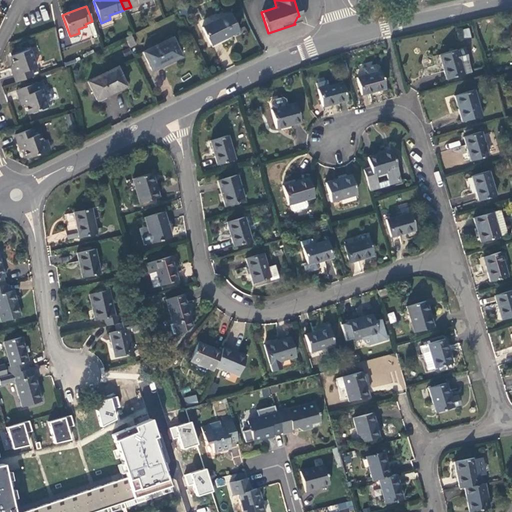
[(232,15),(204,28),(212,45),(240,32),(232,15)]
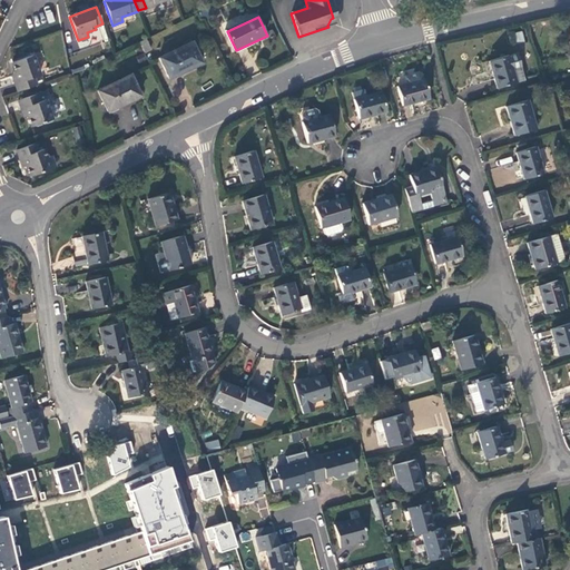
[(140,42),(146,53),(153,50),(148,39),(140,42)]
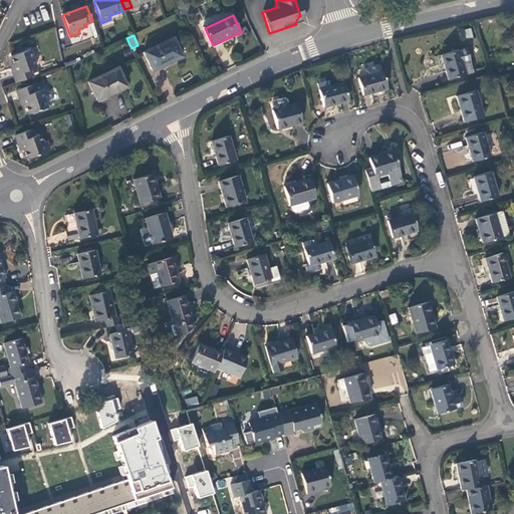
[(175,39),(146,54),(155,71),(184,57),(175,39)]
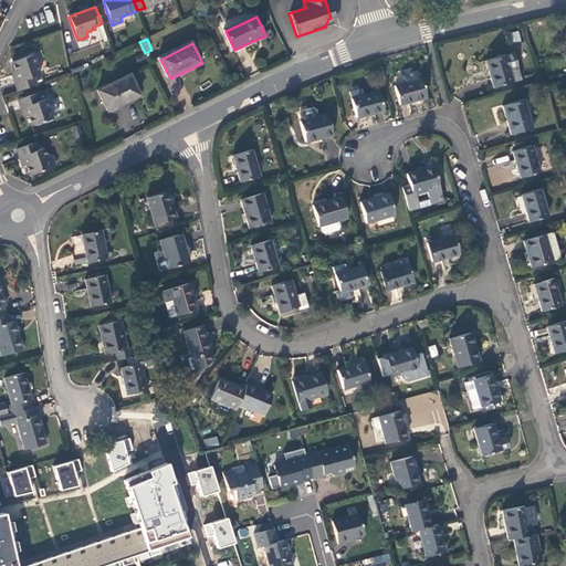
[(513,53),(484,62),(493,88),(512,82),(509,70),(516,67),(513,53)]
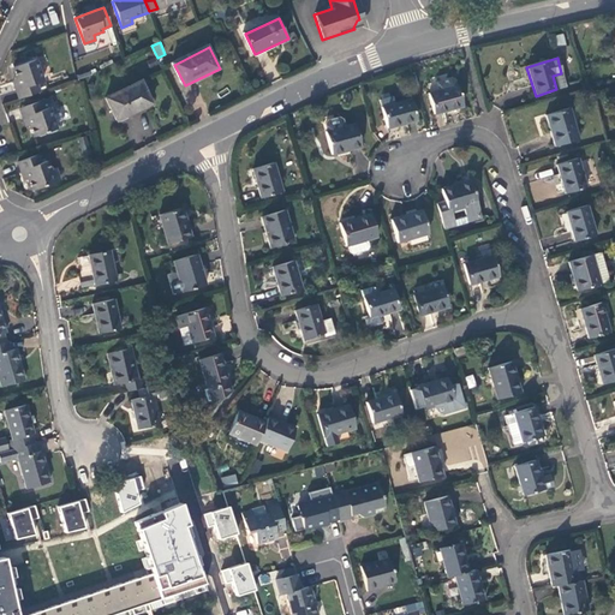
[(17,90),(19,100),(39,93),(36,83),(42,81),(35,60),(13,69),(17,79),(21,89),(17,90)]
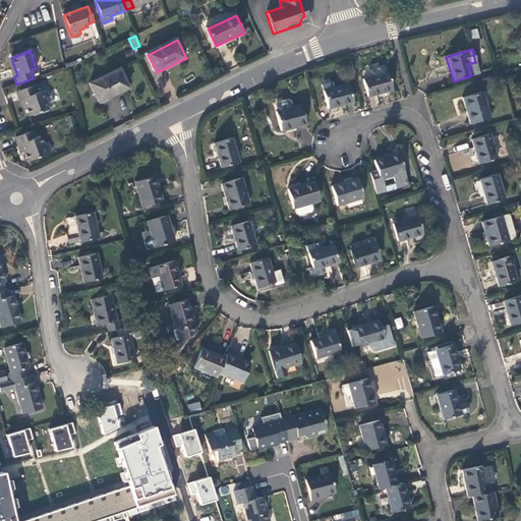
[(385,70),(384,70),(383,65),(380,64),(359,70),(362,77),(360,77),(365,96),(390,89),(385,70)]
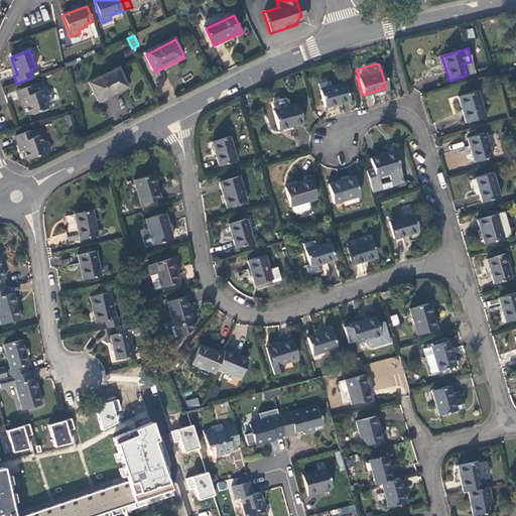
[(121,90),(113,73),(85,86),(93,104),(121,90)]
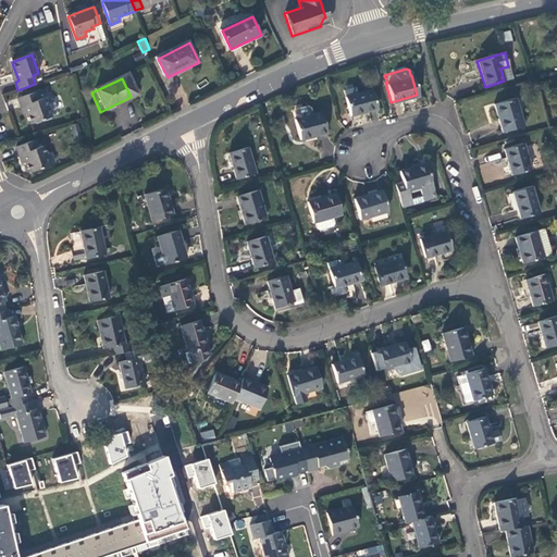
[(353,87),(343,89),(349,114),(374,108),(369,88),(355,93),(353,87)]
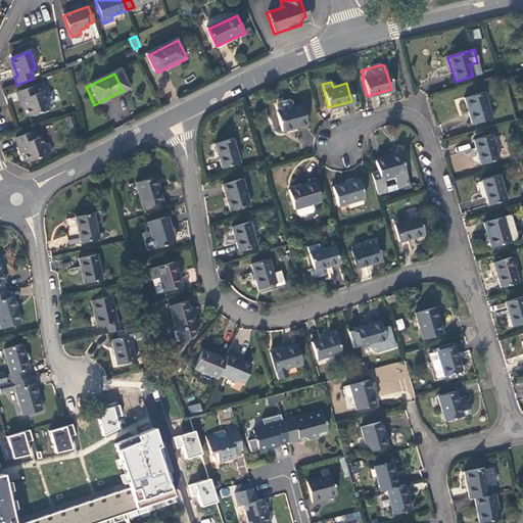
[(17,93),(19,100),(22,99),(25,106),(29,116),(47,109),(47,108),(51,107),(53,103),(50,95),(46,93),(42,94),(40,90),(39,86),(33,87),(17,93)]
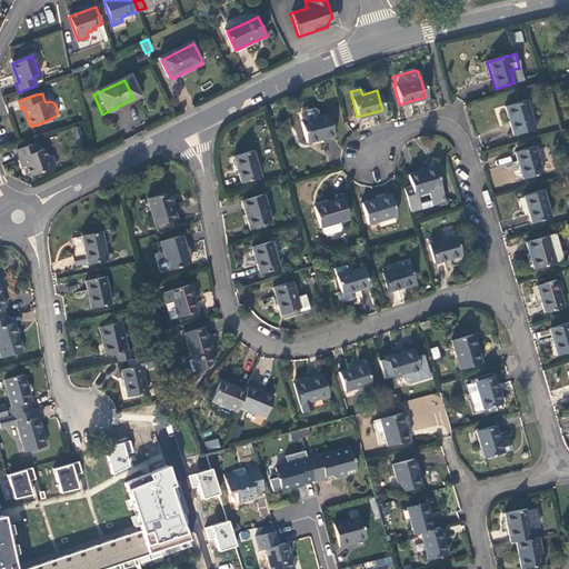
[(525,102),(502,109),(511,138),(533,131),(525,102)]
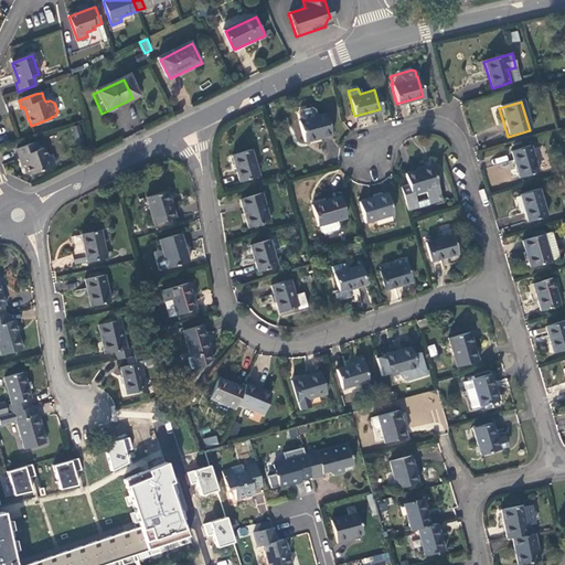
[(298,113),(299,119),(316,115),(313,108),(310,106),(300,109),(298,113)]
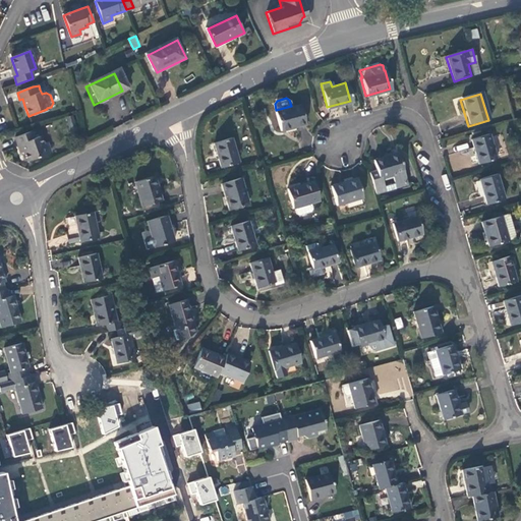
[(276,110),(275,110),(281,129),(304,123),(299,104),(291,106),(276,110)]
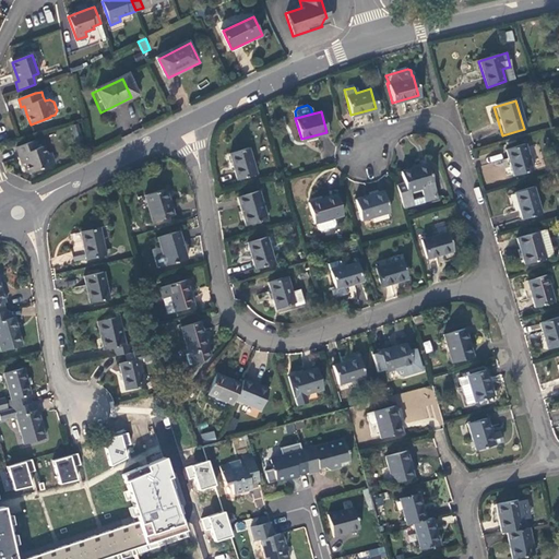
[(16,147),(19,155),(22,154),(25,163),(30,173),(54,164),(50,154),(45,156),(42,147),(36,150),(33,142),(16,147)]
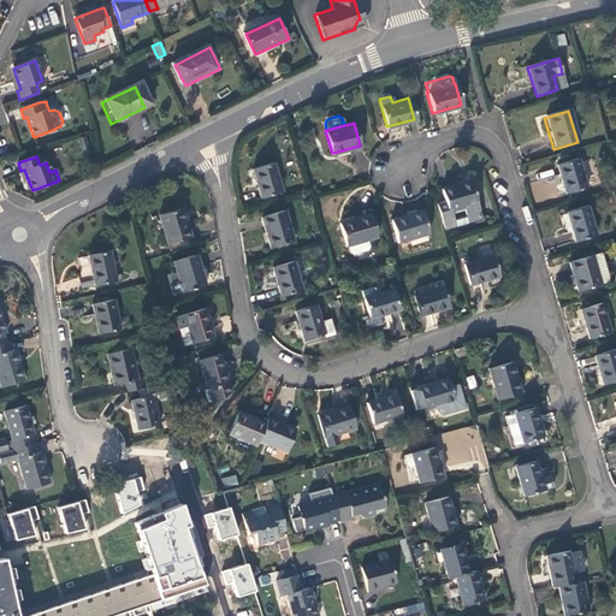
[(576,161),(556,167),(563,195),(585,189),(576,161)]
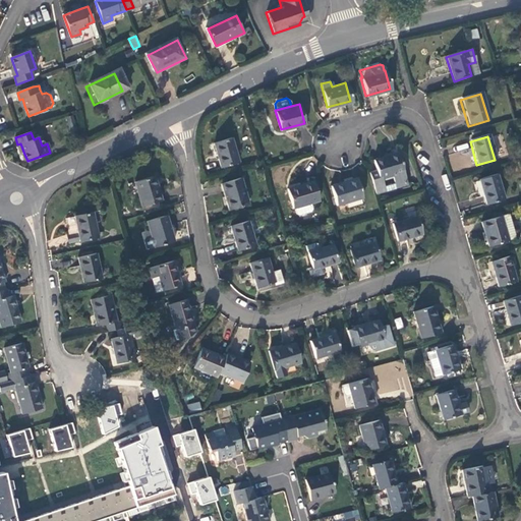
[(231,137),(213,141),(220,166),(237,161),(231,137)]
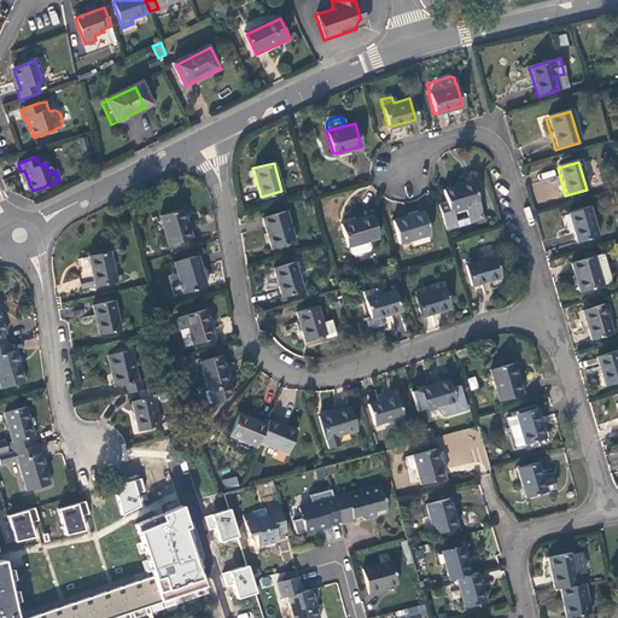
[(447,202),(436,204),(444,229),(483,219),(479,208),(472,181),(443,190),(447,202)]
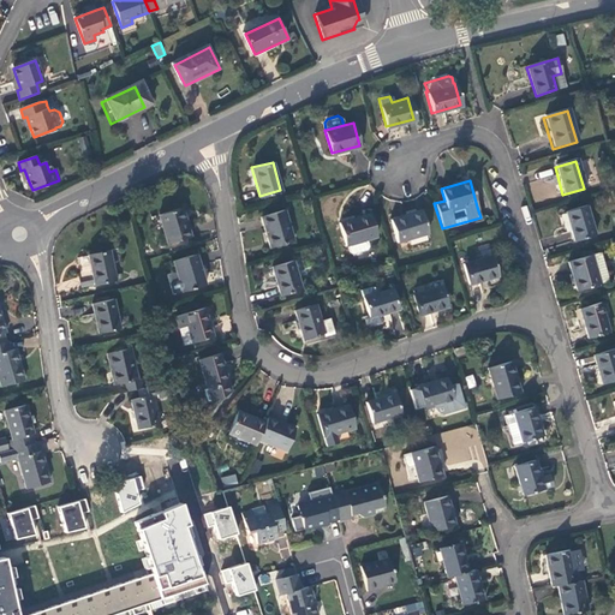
[(586,207),(565,213),(573,242),(595,236),(586,207)]
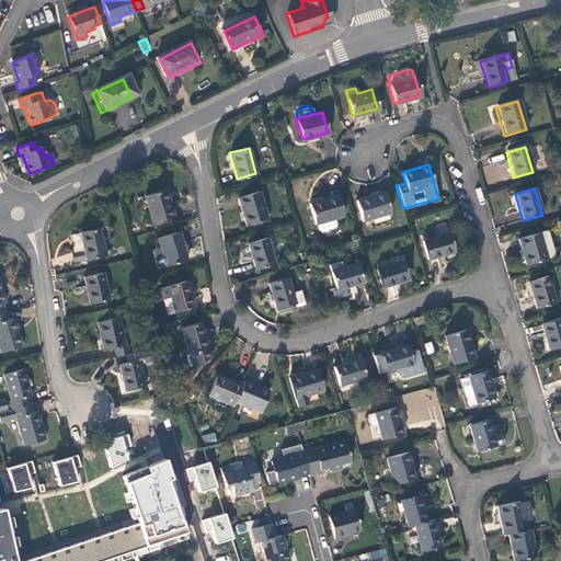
[(164,190),(144,196),(151,222),(172,216),(164,190)]
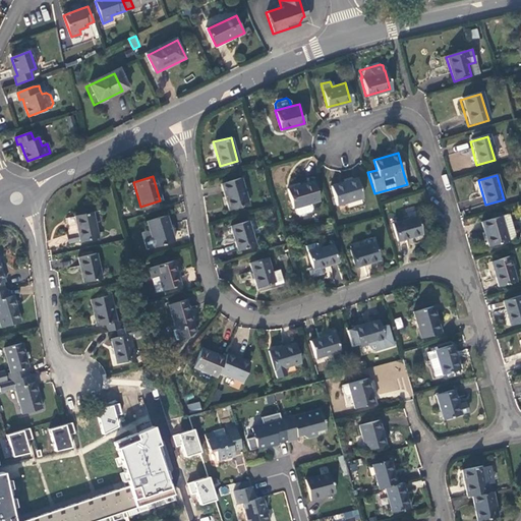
[(361,196),(355,177),(330,185),(335,205),(361,196)]
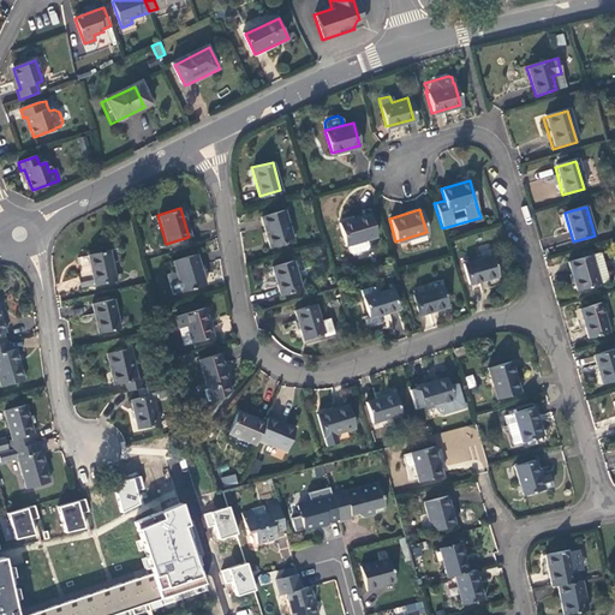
[(282,210),(260,218),(269,249),(292,242),(282,210)]
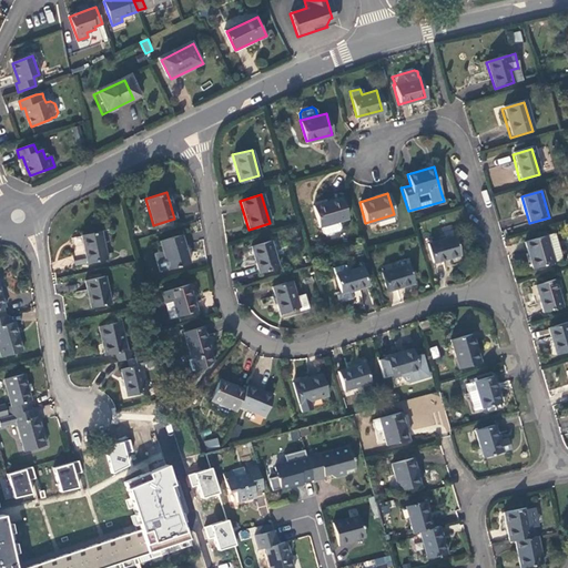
[(340,196),(313,204),(318,226),(320,225),(322,232),(324,234),(337,231),(338,227),(336,221),(346,217),(340,196)]
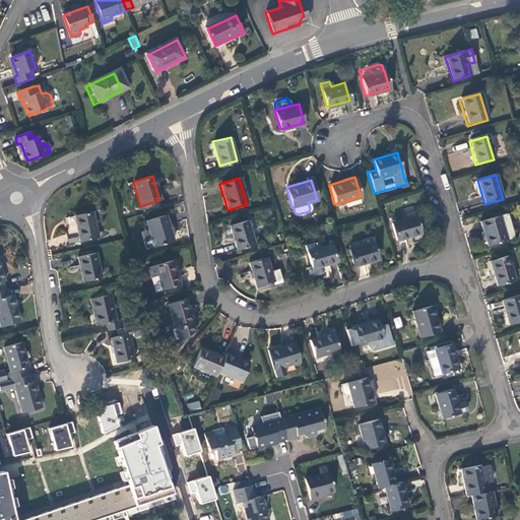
[(412,205),(406,208),(409,216),(416,214),(412,205)]
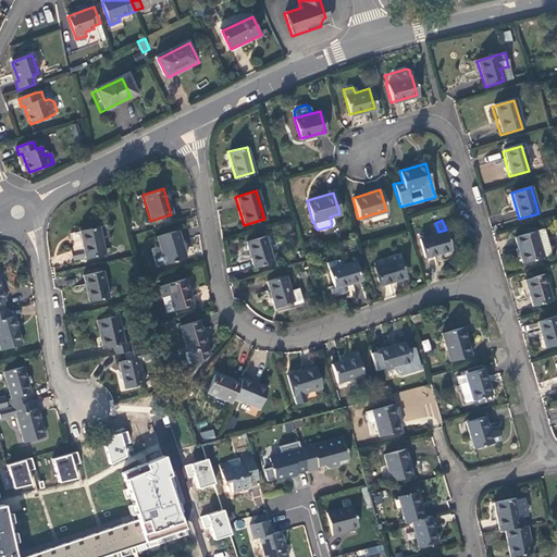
[(74,260),(85,258),(104,254),(99,227),(81,231),(84,248),(72,250),(74,260)]
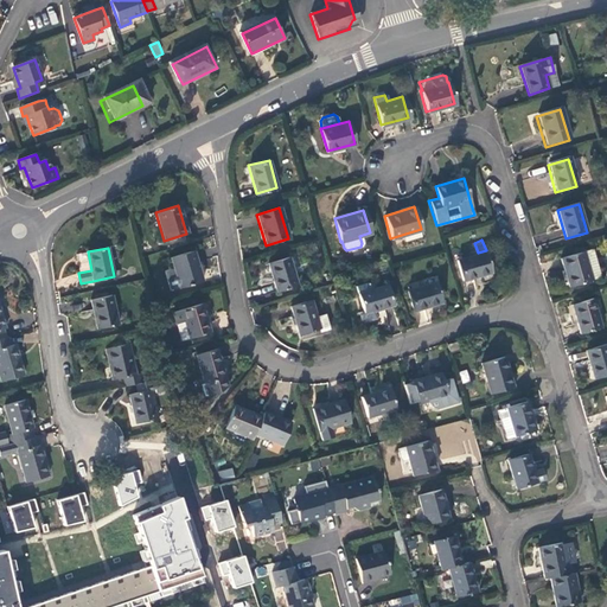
[(593,249),(560,260),(568,288),(601,278),(593,249)]
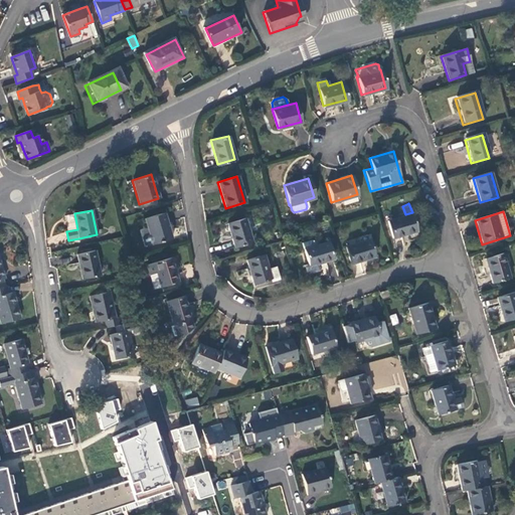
[(163,213),(144,219),(151,244),(170,239),(163,213)]
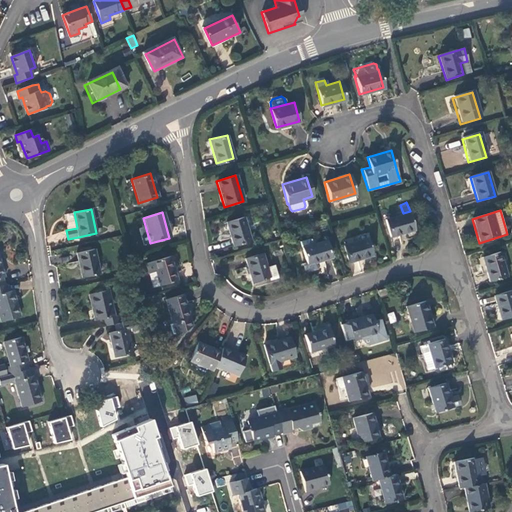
[(409,213),(385,219),(389,237),(413,231),(409,213)]
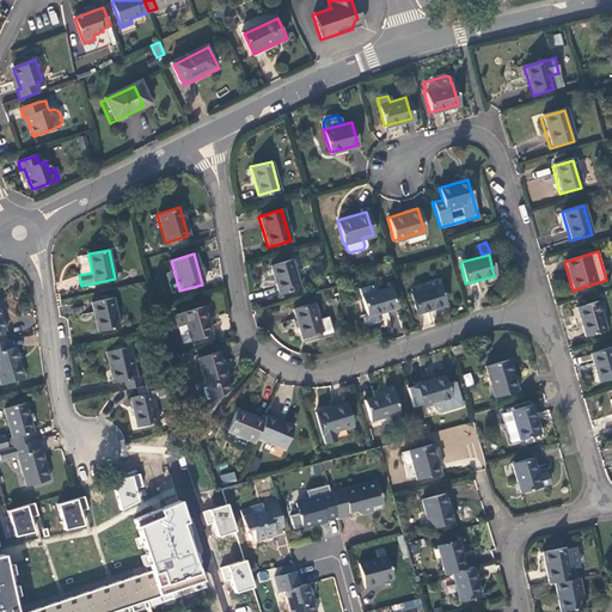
[(292,259),(271,265),(279,294),(299,287),(292,259)]
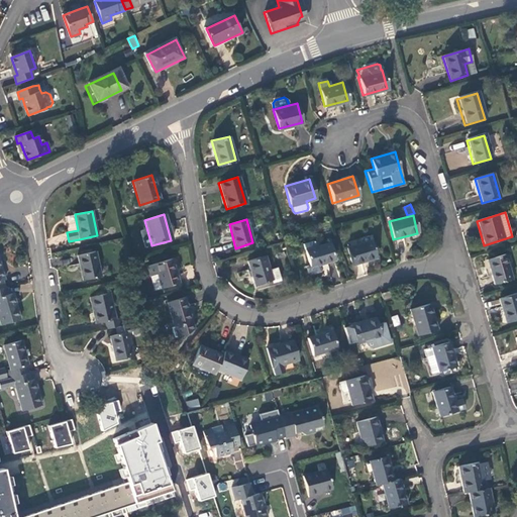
[(370,239),(345,247),(351,266),(375,257),(370,239)]
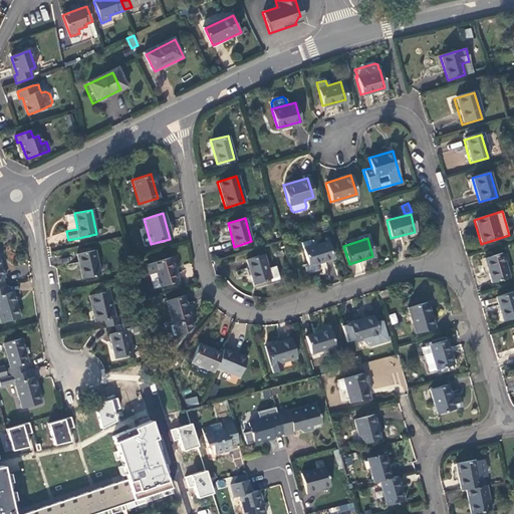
[(311,240),(301,243),(307,266),(304,267),(305,271),(307,272),(325,267),(323,261),(331,259),(326,241),(312,246),(311,240)]
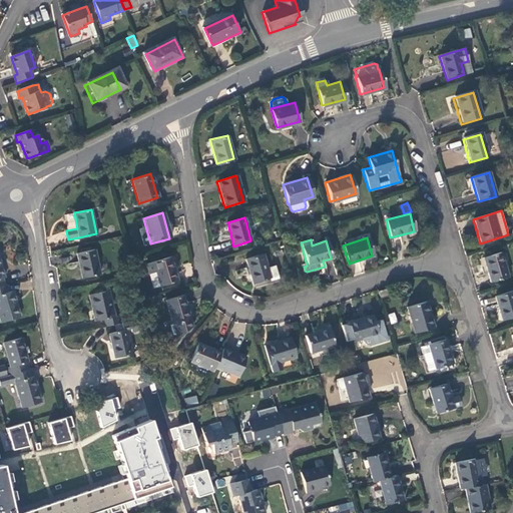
[(95,250),(77,254),(82,279),(100,275),(95,250)]
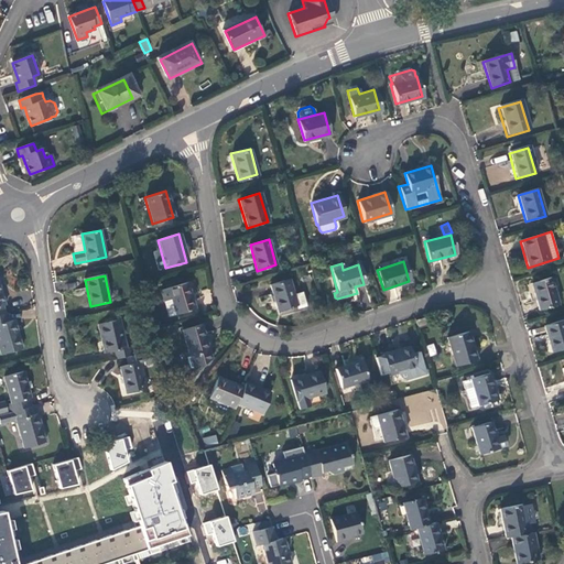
[(551,278),(532,284),(540,311),(559,304),(551,278)]
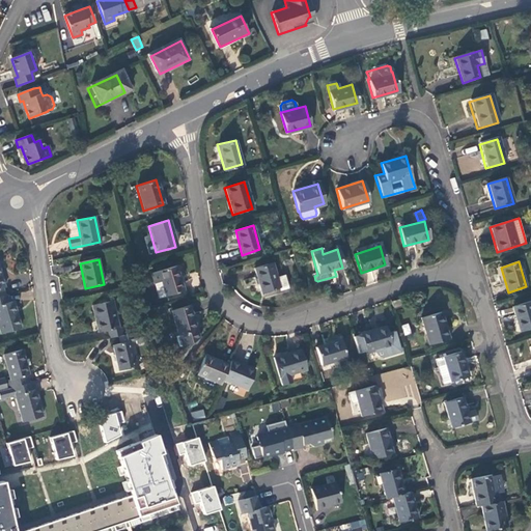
[(272,262),(253,269),(261,294),(279,288),(279,290),(287,287),(283,275),(276,277),(272,262)]
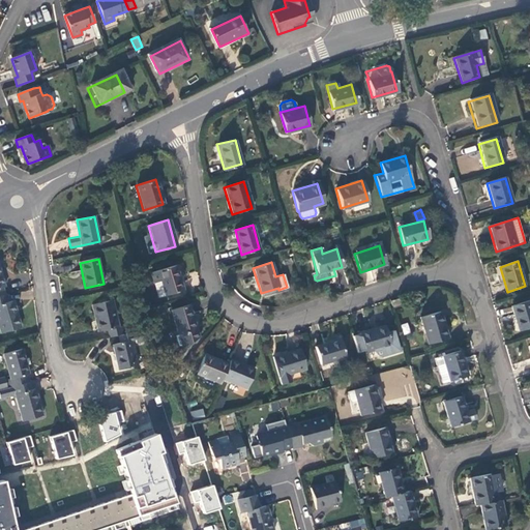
[(176,265),(151,273),(158,298),(183,291),(176,265)]
